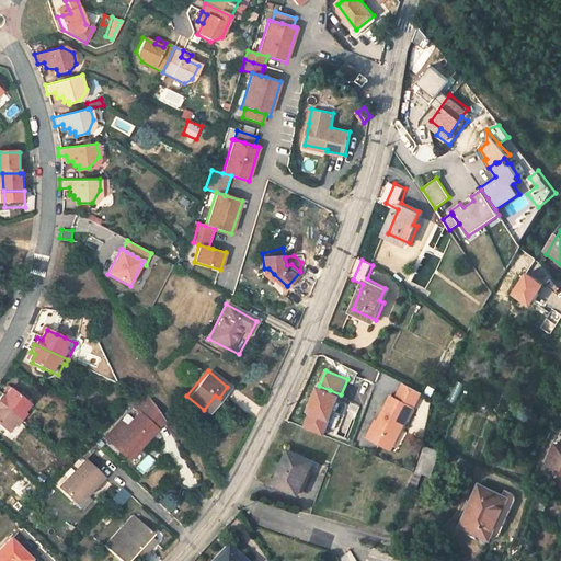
[(396,396),(387,392),(368,441),(397,451),(421,390),(401,381),(396,396)]
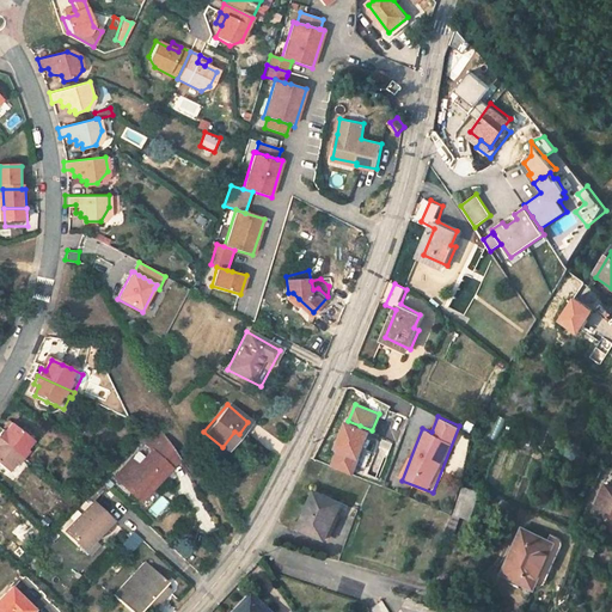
[(346,421),(334,448),(337,450),(348,454),(360,459),(372,430),(360,426),(348,421),(346,421)]
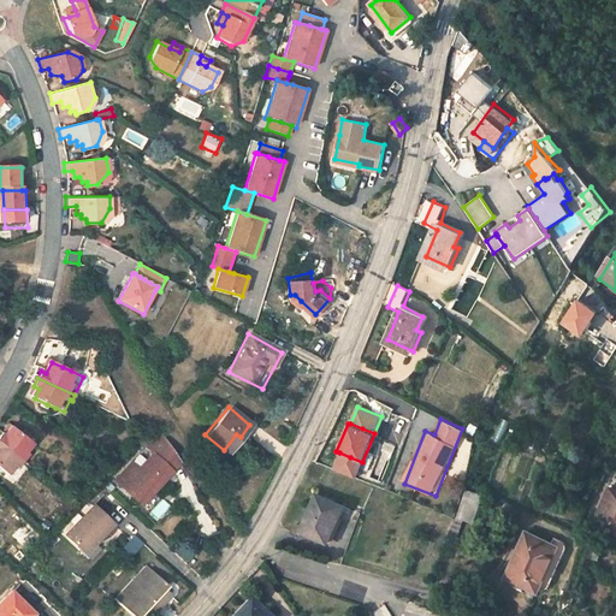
[(34,440),(27,436),(17,426),(10,434),(5,431),(0,437),(0,438),(29,465),(35,457),(33,456),(41,448),(34,440)]
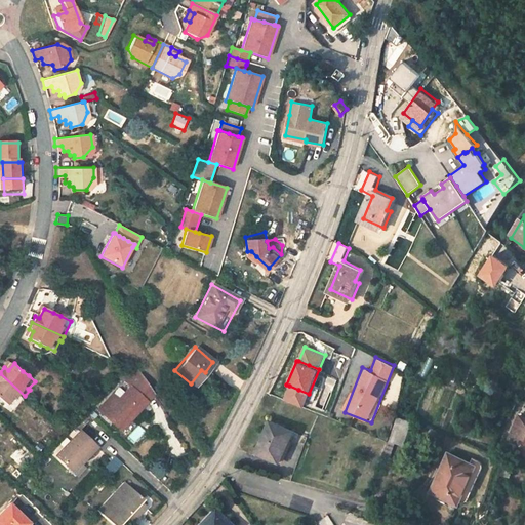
[(26,367),(23,371),(29,375),(32,372),(26,367)]
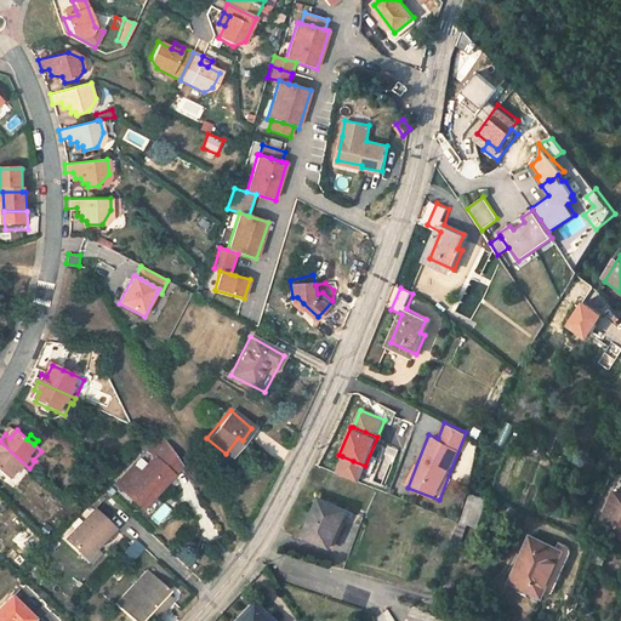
[(183,465),(165,434),(149,454),(154,457),(141,473),(134,468),(118,485),(135,502),(142,495),(151,501),(183,465)]
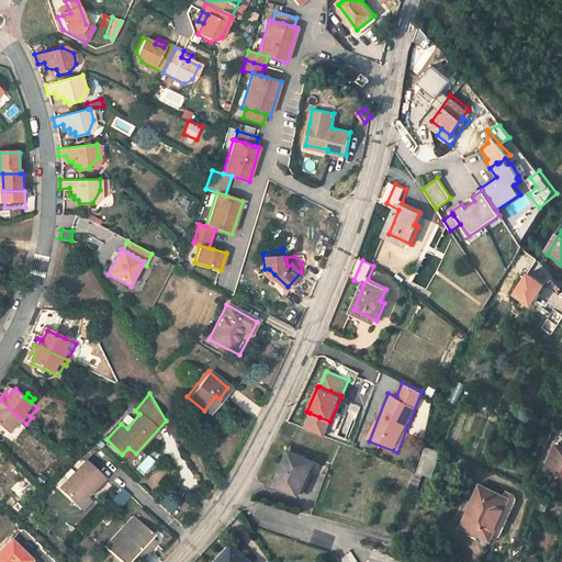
[(0,423),(1,424),(7,430),(13,435),(20,427),(22,429),(26,424),(0,400),(0,423)]
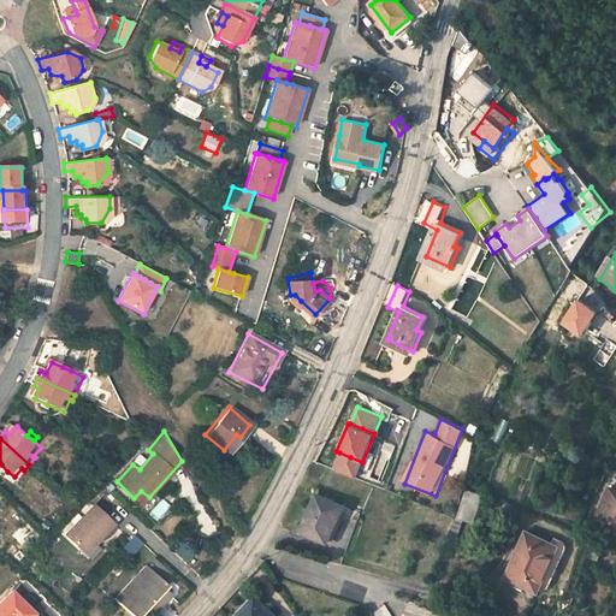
[(339,452),(332,469),(356,479),(363,463),(350,457),(339,452)]
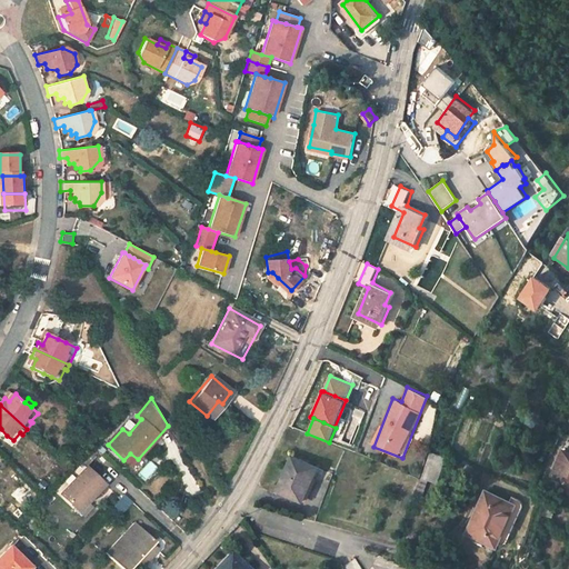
[(568,447),(551,486),(568,493),(568,447)]
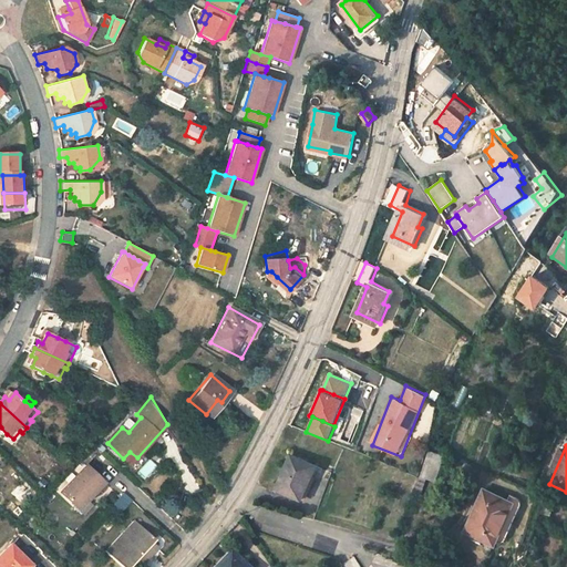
[(130,452),(123,459),(131,465),(137,457),(130,452)]
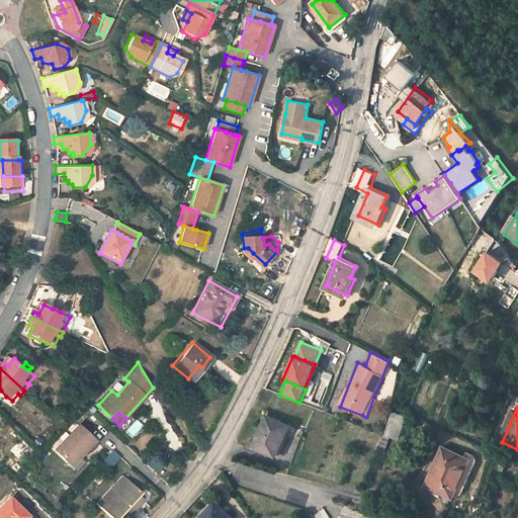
[(386,435),(400,441),(409,418),(396,413),(386,435)]
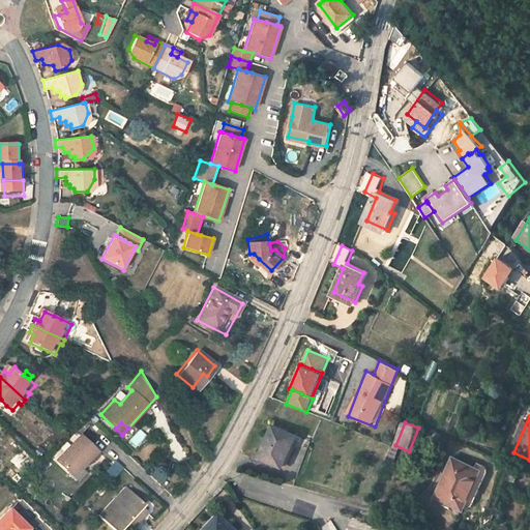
[(277,424),(265,457),(289,465),(300,434),(277,424)]
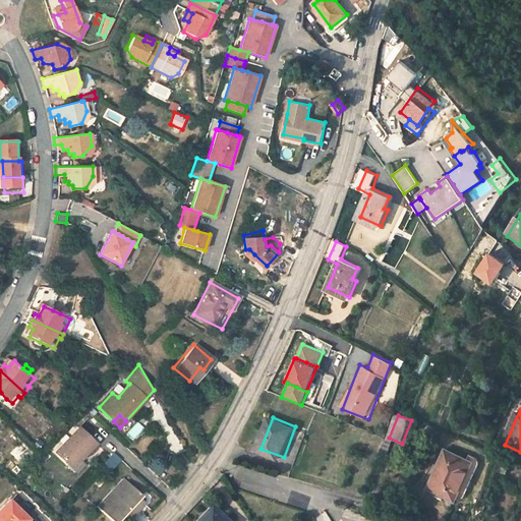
[(126,435),(132,440),(143,427),(137,421),(126,435)]
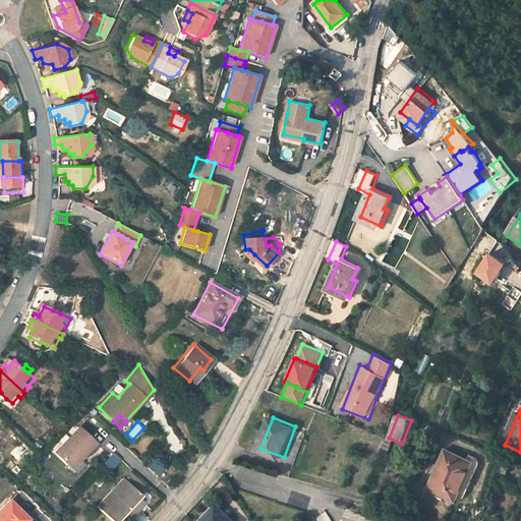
[(80,426),(56,454),(71,467),(81,456),(83,458),(98,443),(80,426)]
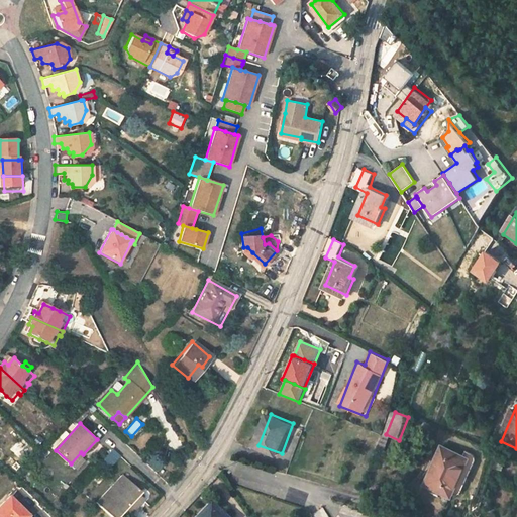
[(447,445),(443,453),(464,462),(449,495),(453,496),(454,494),(461,496),(482,456),(472,452),(470,455),(447,445)]
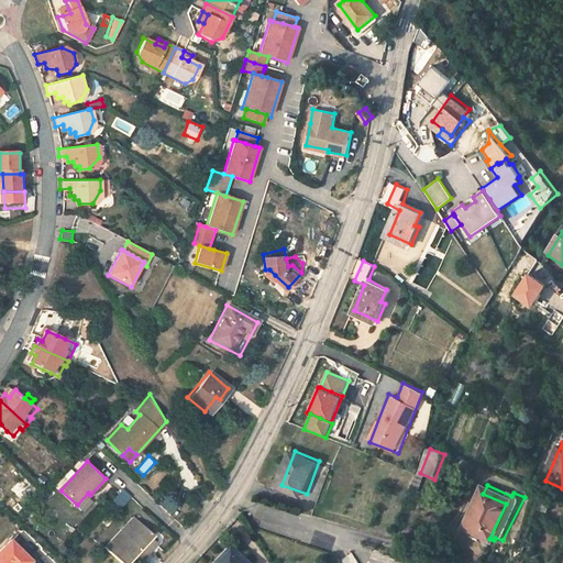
[(124,487),(110,504),(119,511),(133,496),(124,487)]
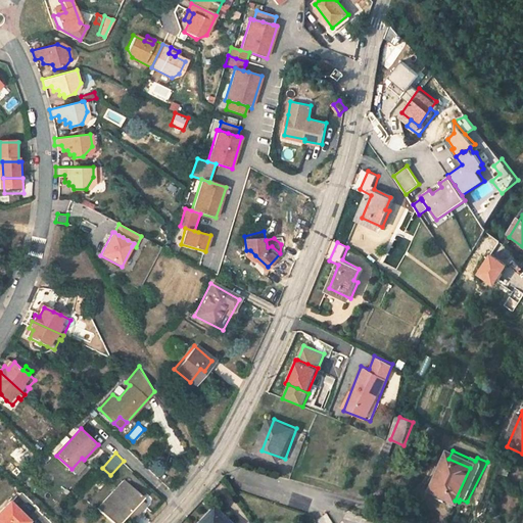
[(470,468),(448,459),(446,464),(442,463),(435,479),(438,481),(434,490),(455,501),(470,468)]
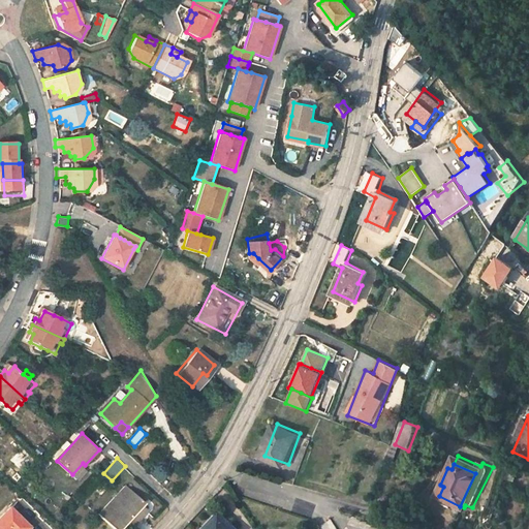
[(527,485),(528,477),(528,470),(522,468),(517,480),(527,485)]
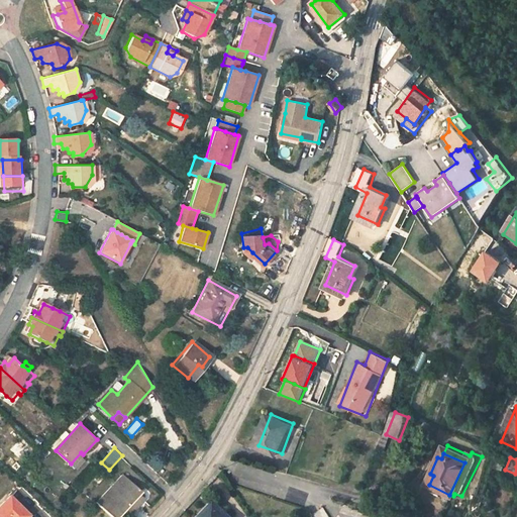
[(98,503),(113,516),(119,516),(124,512),(139,495),(142,492),(124,475),(98,503)]
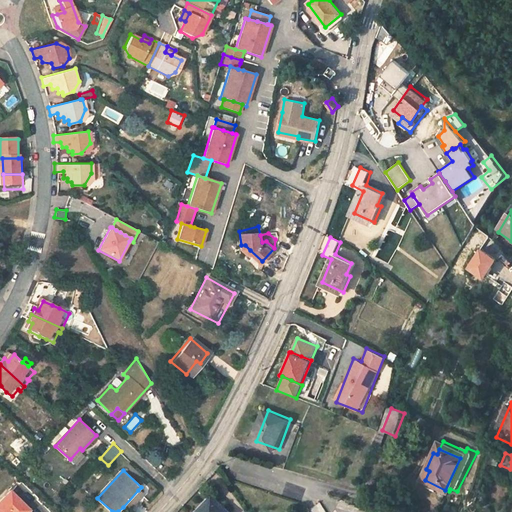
[(141,493),(138,490),(123,507),(126,510),(141,493)]
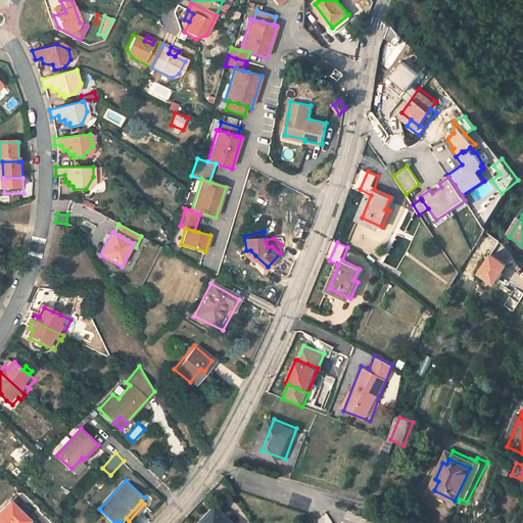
[(35,522),(16,506),(0,522),(35,522)]
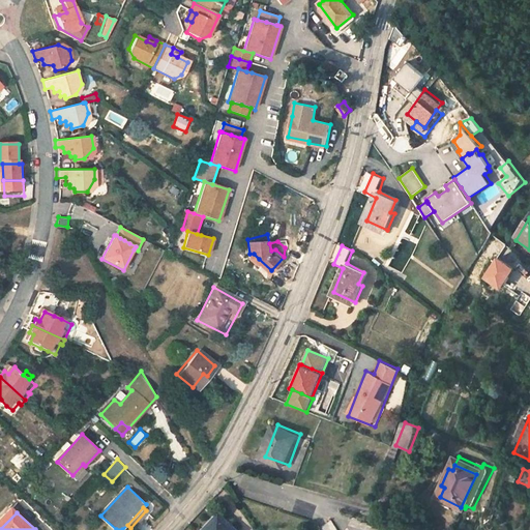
[(205,529),(236,529),(221,516),(205,529)]
